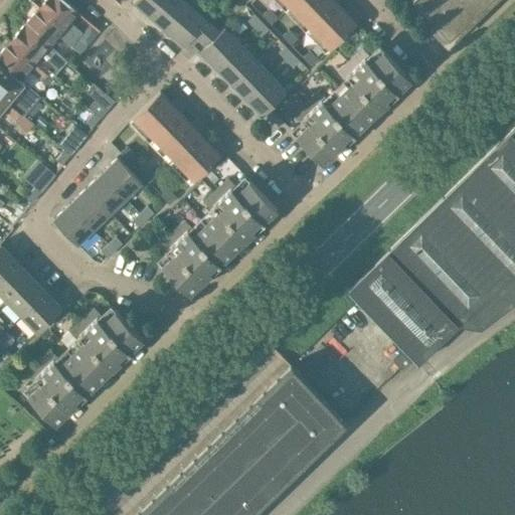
[(67,22),(76,11),(62,0),(44,0),(38,7),(86,47),(92,41),(67,22)]
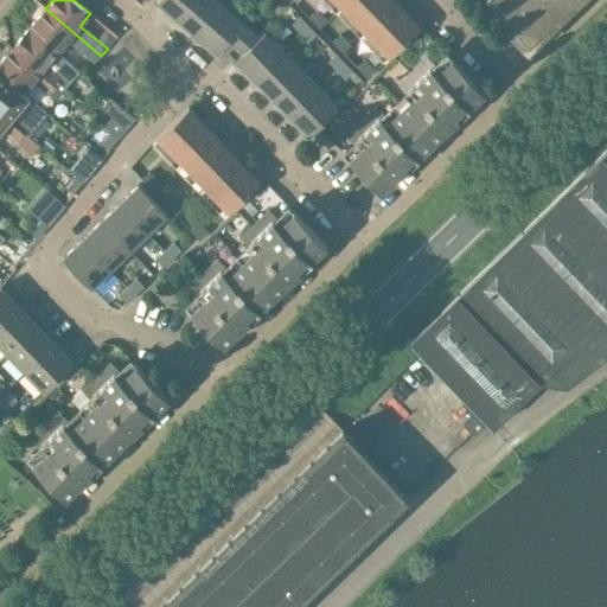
[(154,0),(178,20),(195,0),(154,0)]
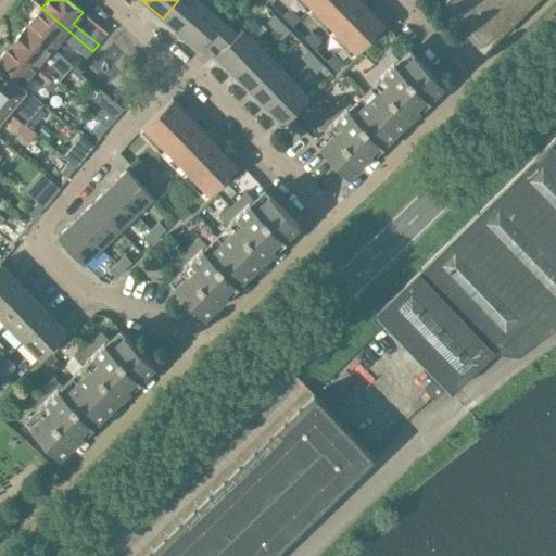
[(185,37),(209,9),(199,0),(178,0),(163,19),(185,37)]
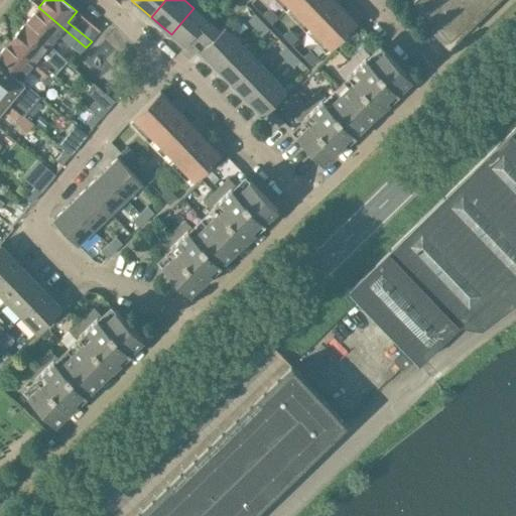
[(274,0),(285,11),(296,0),(274,0)]
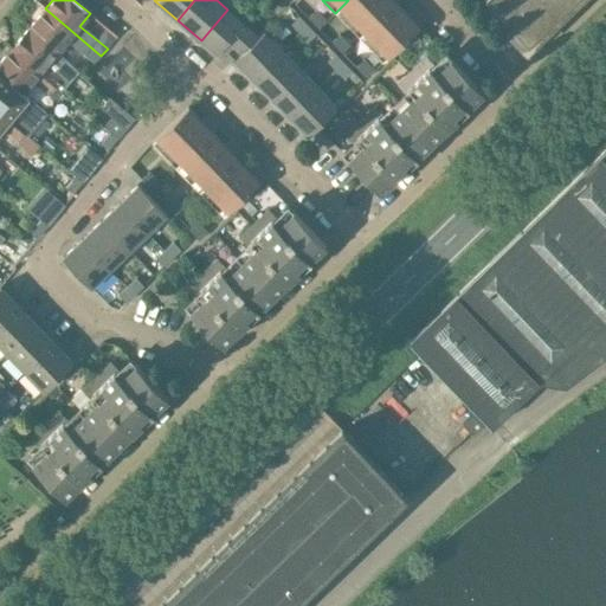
[(359,38),(395,1),(397,0),(348,0),(335,13),(359,38)]
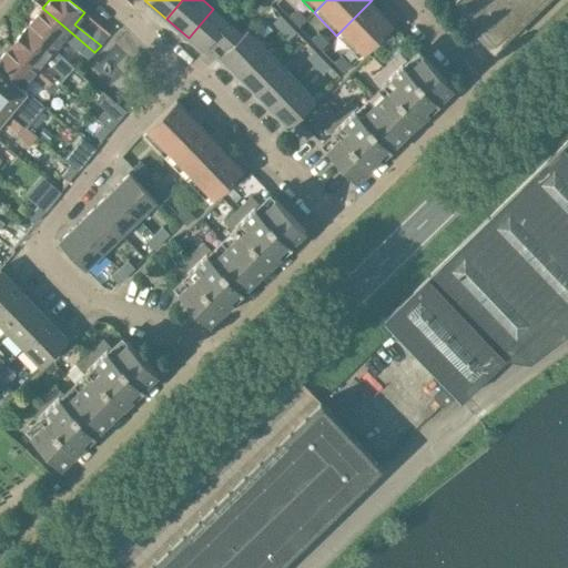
[(457,0),(456,2),(494,40),(535,0),(457,0)]
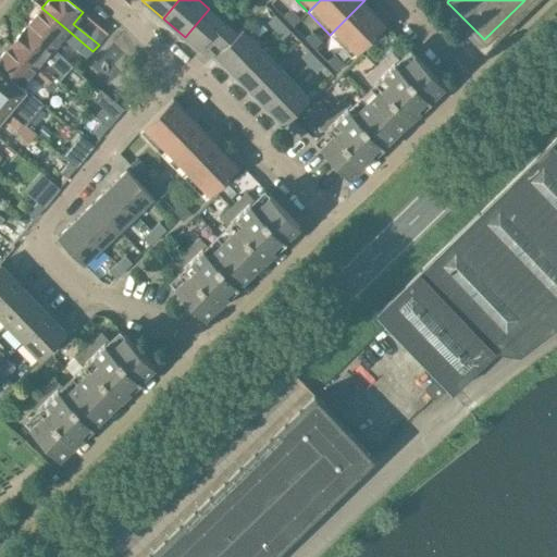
[(391,17),(381,7),(374,13),(363,1),(330,35),(351,57),(391,17)]
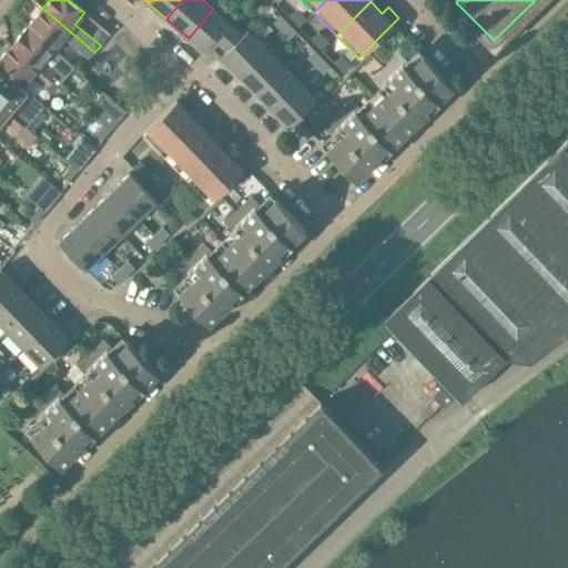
[(94,52),(42,8),(26,28),(53,50),(62,39),(77,51),(78,49),(89,59),(94,52)]
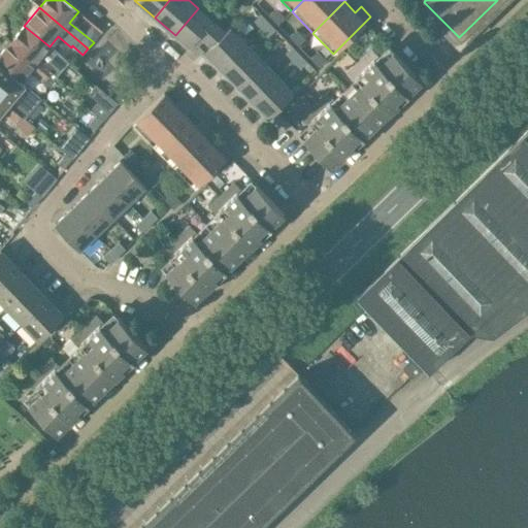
[(216,23),(198,8),(175,35),(192,50),(216,23)]
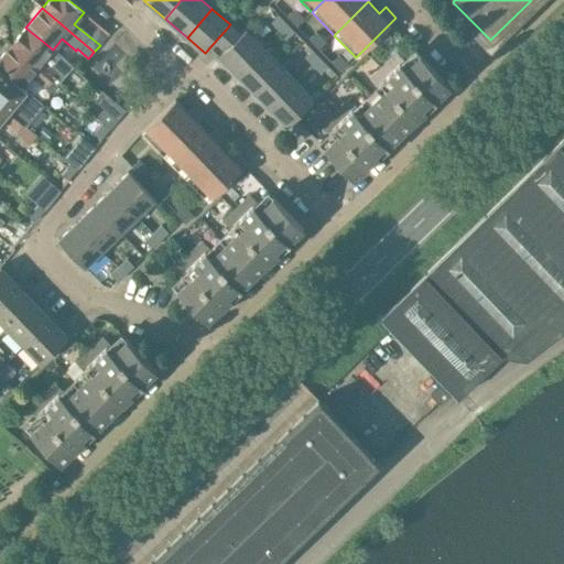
[(291,12),(286,17),(296,26),(301,22),(291,12)]
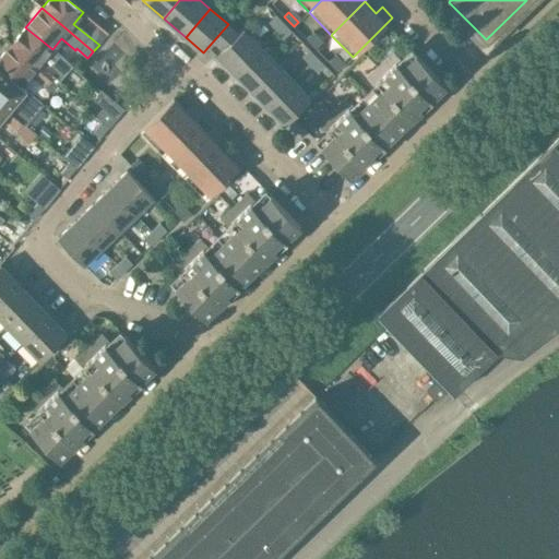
[(292,31),(276,15),(269,22),(284,38),(292,31)]
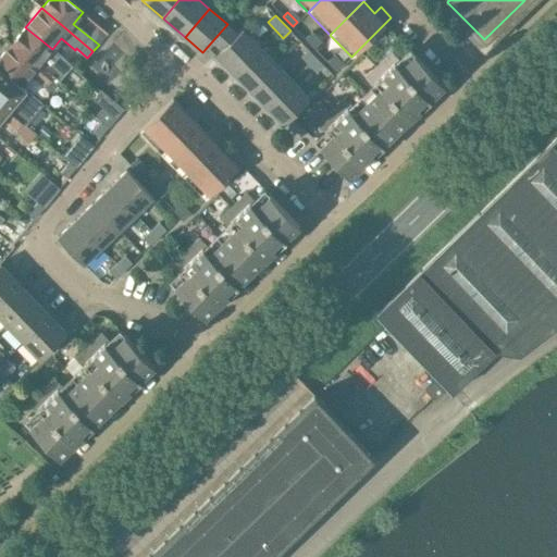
[(63,59),(52,49),(25,27),(10,46),(56,85),(62,77),(53,71),(63,59)]
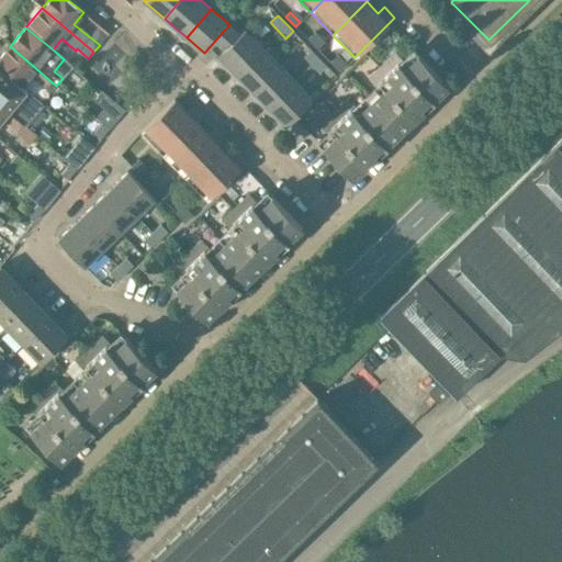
[(233,72),(260,46),(244,29),(216,55),(233,72)]
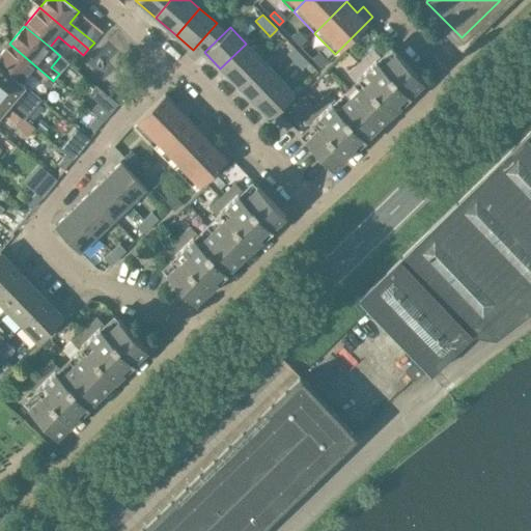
[(298,30),(291,36),(301,46),(307,39),(298,30)]
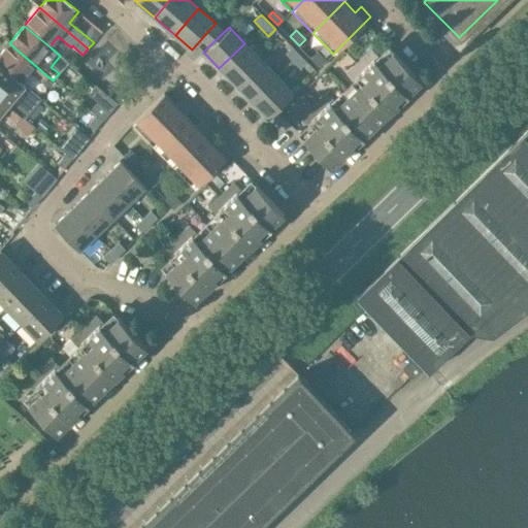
[(53,80),(9,43),(0,53),(0,66),(19,83),(28,71),(46,88),(53,80)]
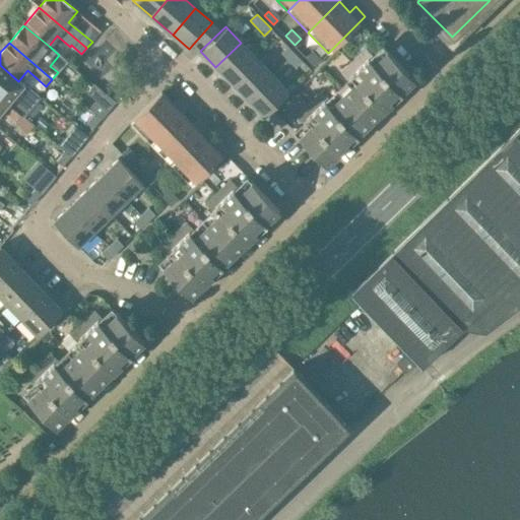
[(232,83),(256,59),(241,43),(215,67),(232,83)]
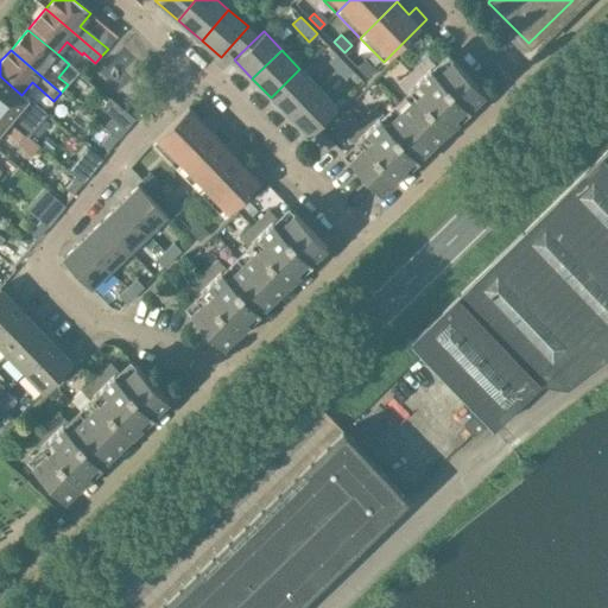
[(337,70),(346,62),(337,54),(329,62),(337,70)]
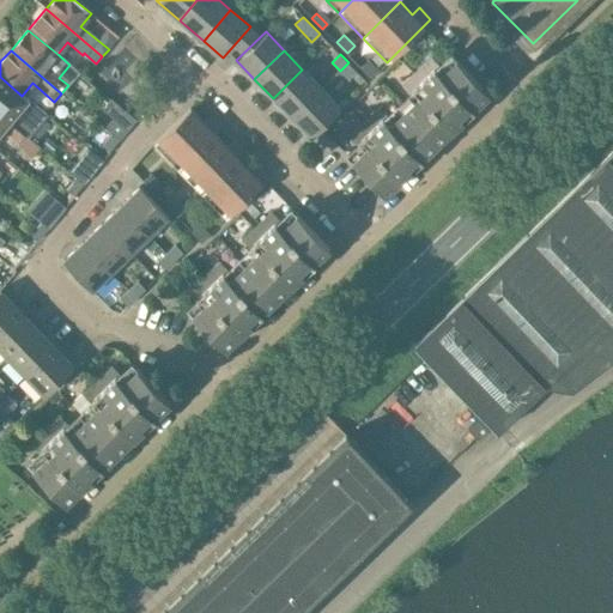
[(472,108),(438,74),(434,68),(437,65),(430,56),(407,78),(454,126),(459,120),(460,121),(473,109),(472,108)]
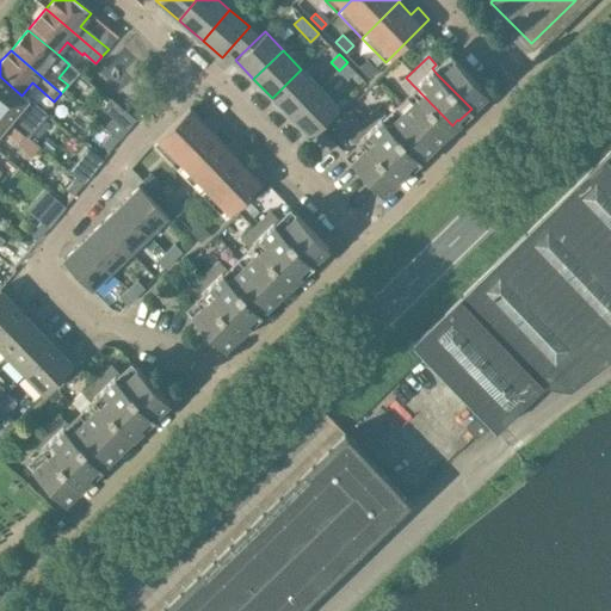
[(486,92),(452,59),(437,74),(470,107),(486,92)]
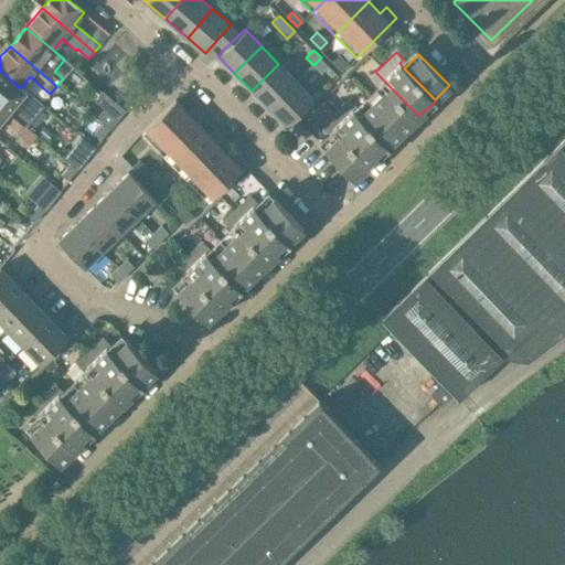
[(349,65),(339,55),(332,62),(342,72),(349,65)]
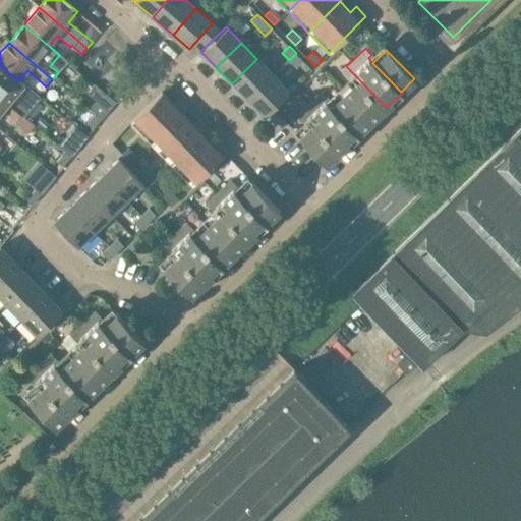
[(296,67),(303,61),(296,53),(289,60),(296,67)]
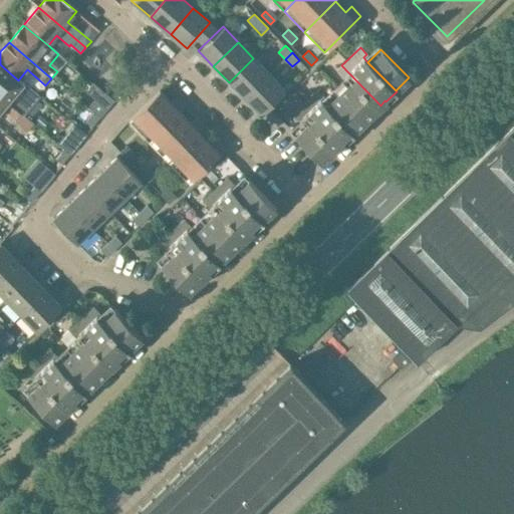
[(244,98),(269,74),(253,58),(229,82),(244,98)]
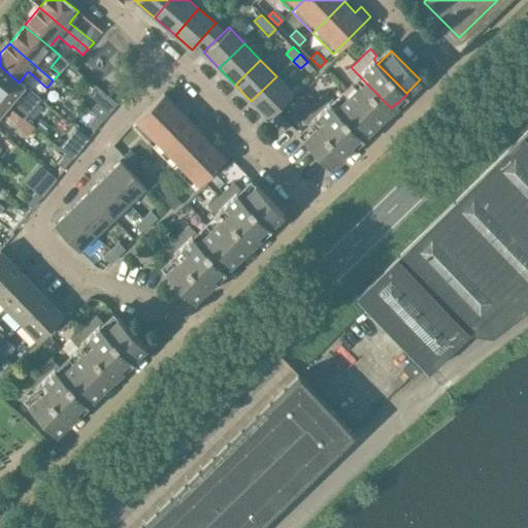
[(31,93),(19,83),(0,66),(0,100),(24,121),(30,112),(21,105),(31,93)]
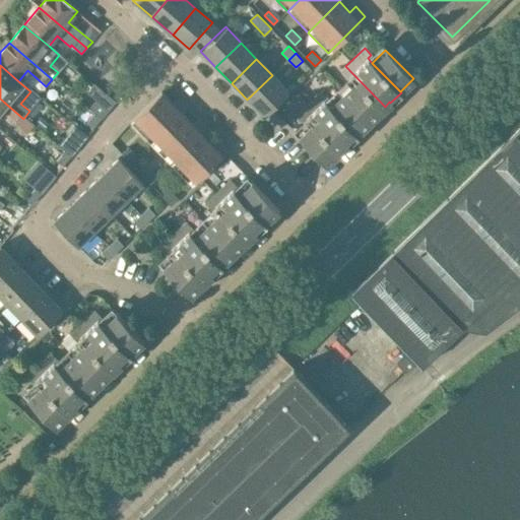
[(385,107),(345,66),(339,72),(346,79),(349,76),(353,80),(342,91),(371,120),(385,107)]
